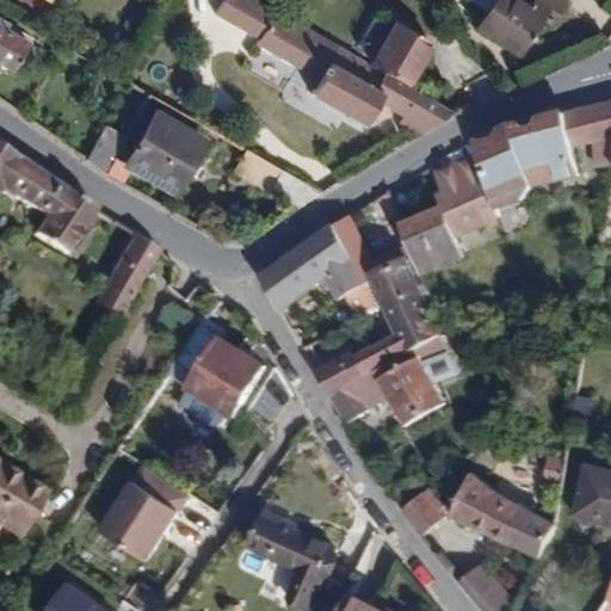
[(41,0),(66,14),(74,0),(41,0)]
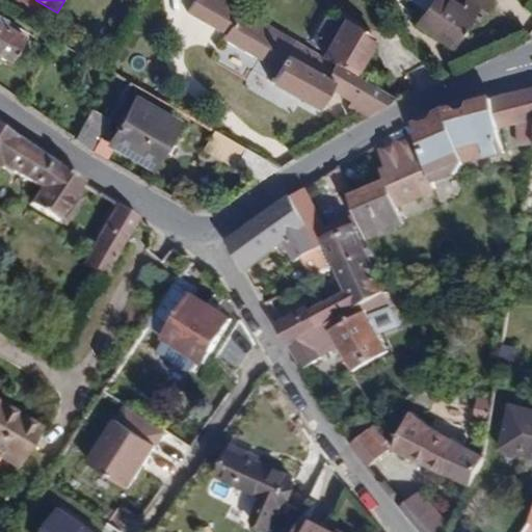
[(364,117),(396,98),(354,74),(323,56),(224,0),(200,0),(194,11),(232,31),(227,41),(263,59),(272,45),(288,55),(273,83),(317,108),(327,88),(331,81),(354,95),(350,102),(347,107),(364,117)]
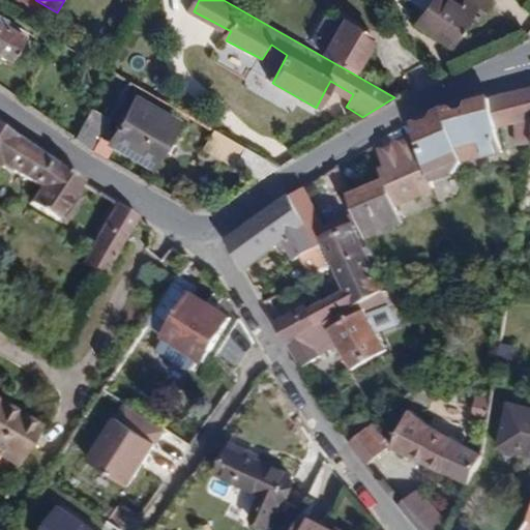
[(407,0),(415,5),(421,9),(414,22),(413,24),(449,47),(468,16),(478,23),(491,2),(487,0),(407,0)]
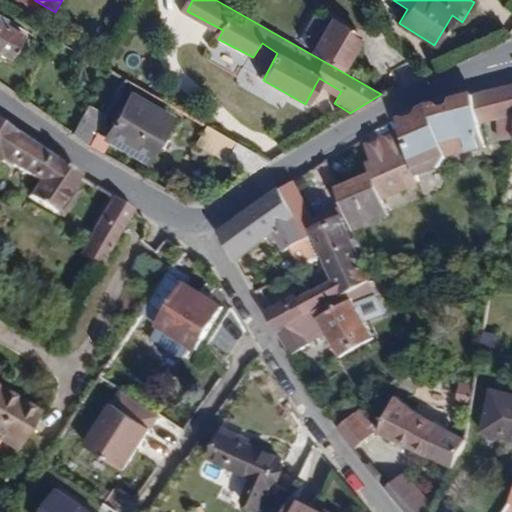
[(407,9),(401,5),(394,17),(400,21),(407,9)]
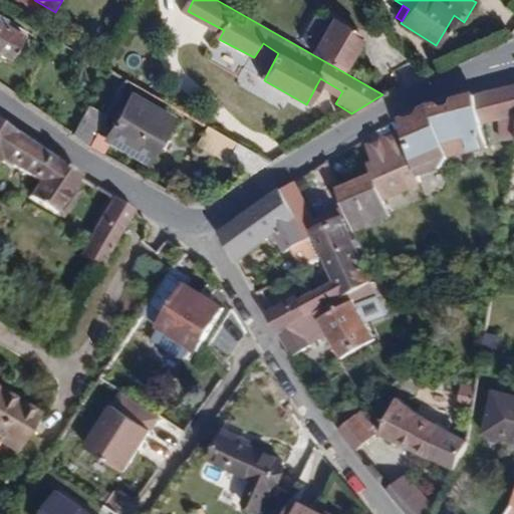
[(0,53),(8,59),(22,35),(5,24),(6,20),(0,15),(0,53)]
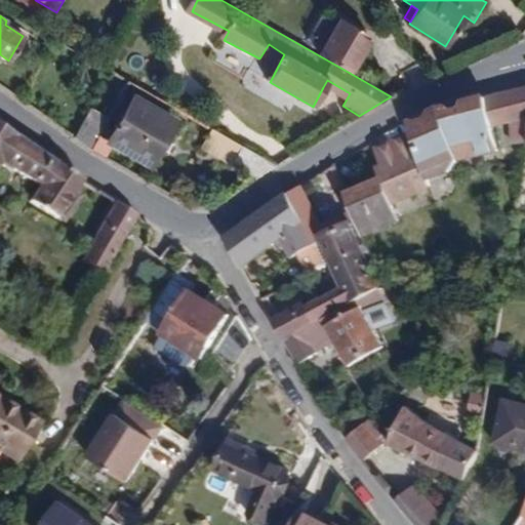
[(319,55),(350,73),(370,36),(340,18),(319,55)]
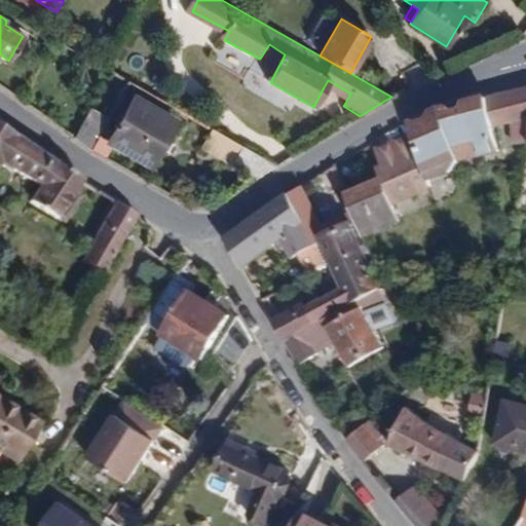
[(214,57),(232,68),(240,53),(222,42),(214,57)]
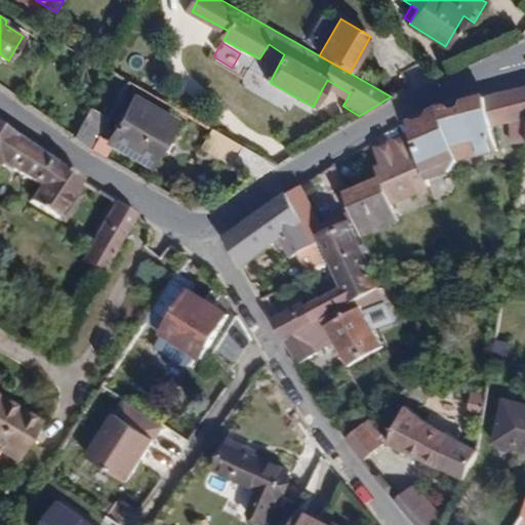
[(323,87),(346,101),(350,93),(327,80),(323,87)]
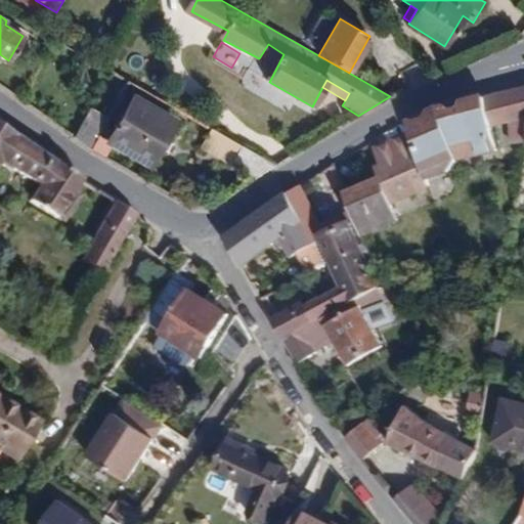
[(523,116),(523,88),(487,97),(493,127),(512,121),(523,116)]
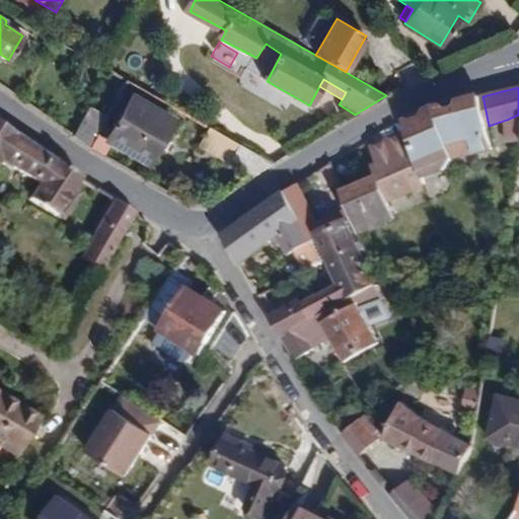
[(105,140),(107,141),(148,165),(174,119),(131,94),(105,140)]
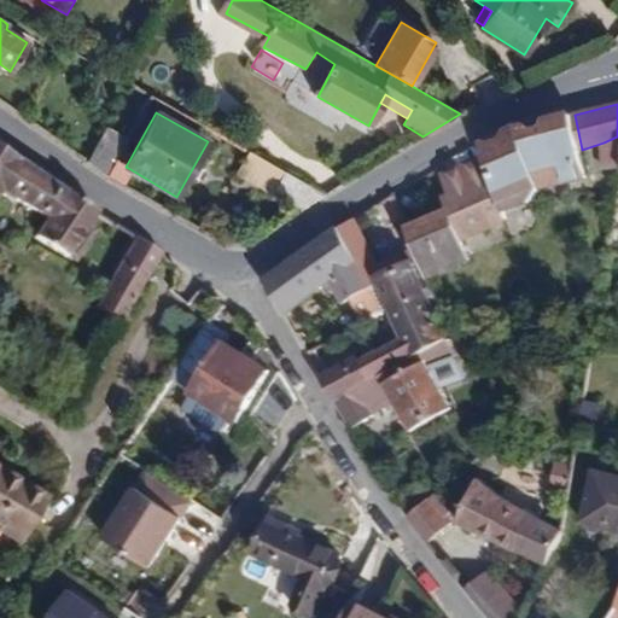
[(582,150),(575,115),(523,126),(485,141),(489,158),(506,213),(531,203),(541,190),(588,179),(582,150)]
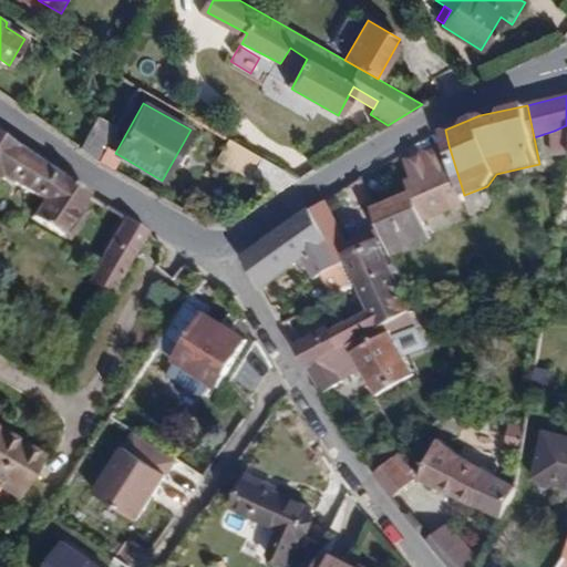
[(81,147),(101,163),(107,150),(119,127),(99,116),(81,147)]
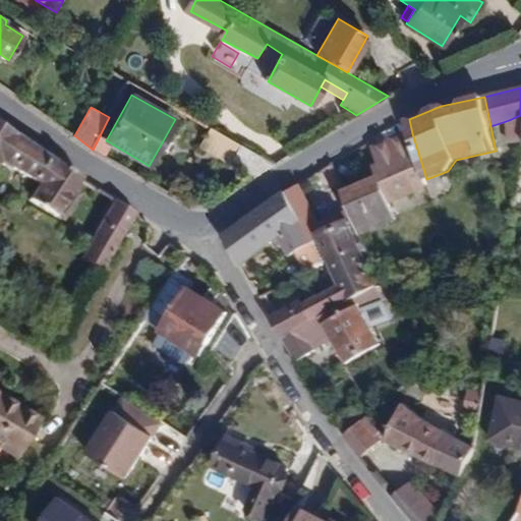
[(511,145),(520,145),(520,115),(509,120),(511,145)]
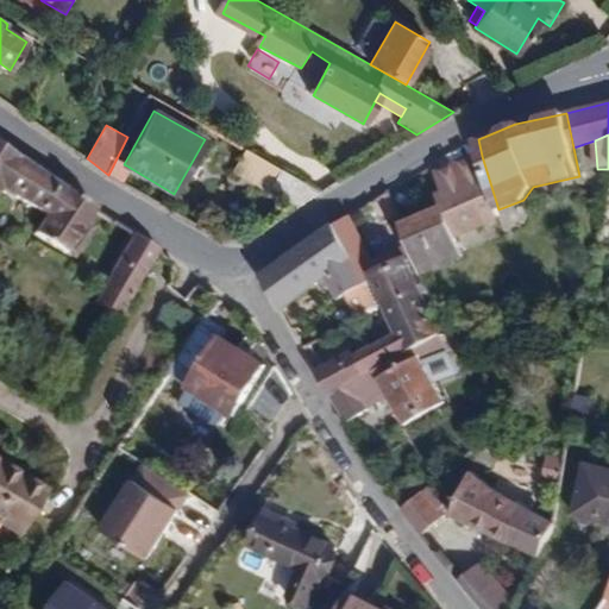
[(87,224),(95,209),(0,146),(0,192),(1,190),(44,219),(33,233),(66,256),(68,252),(76,257),(87,239),(80,234),(87,224)]
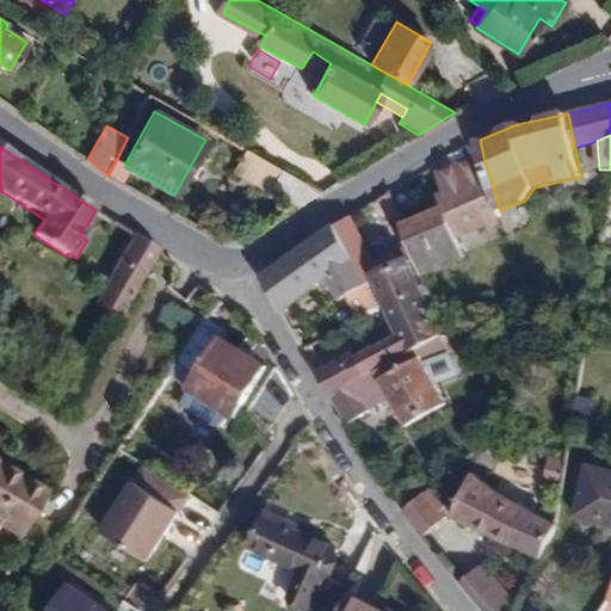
[(301,209),(322,193),(245,149),(234,170),(301,209)]
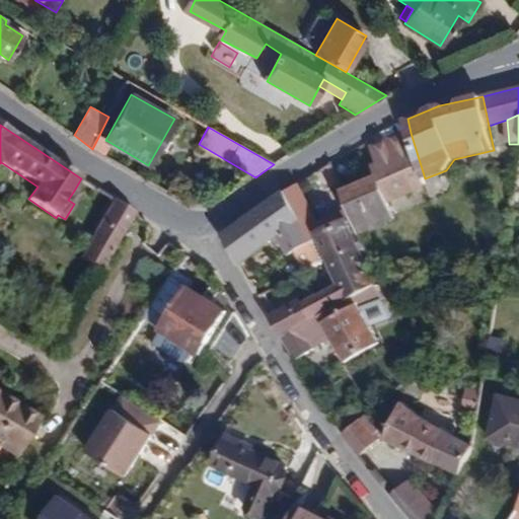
[(387,199),(426,182),(425,178),(411,133),(374,149),(385,174),(344,193),(351,209),(361,235),(395,219),(387,199)]
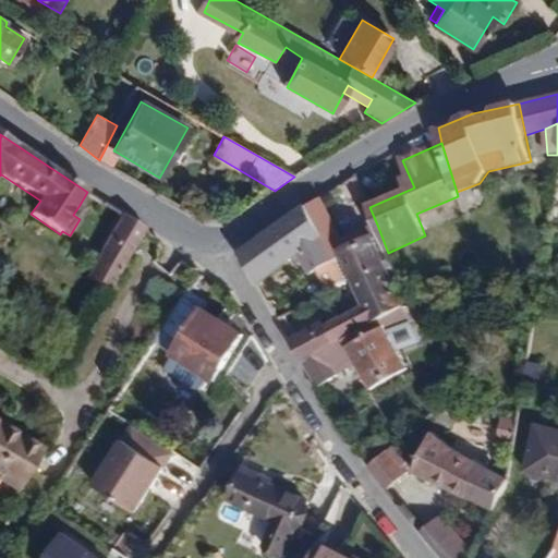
[(99,160),(109,165),(116,152),(113,150),(106,147),(99,160)]
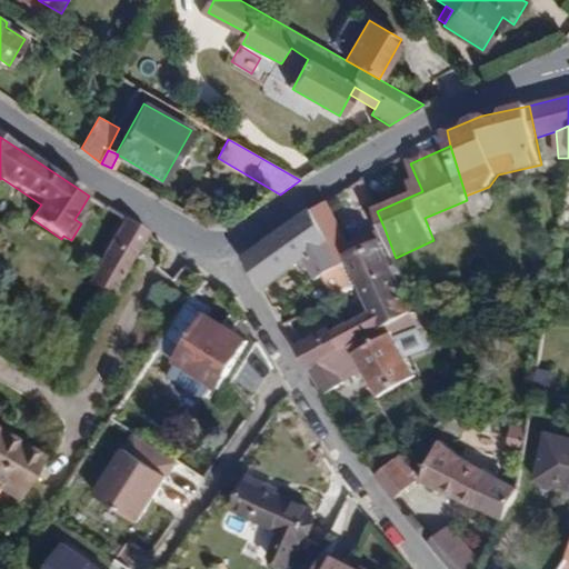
[(399,265),(396,258),(385,229),(350,243),(327,201),(312,211),(343,265),(325,277),(336,299),(360,285),(393,267),(399,265)]
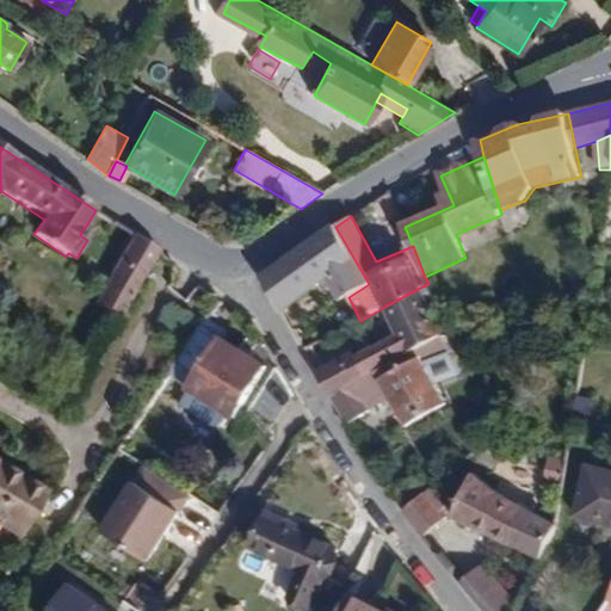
[(93,229),(87,224),(80,235),(87,240),(93,229)]
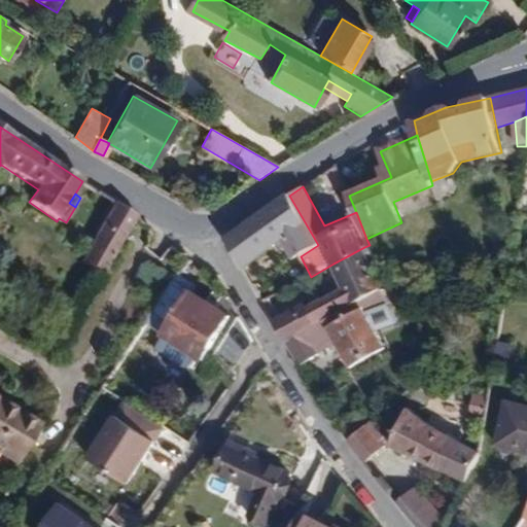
[(318,245),(289,196),(227,241),(245,270),(283,240),(293,261),(301,256),(318,245)]
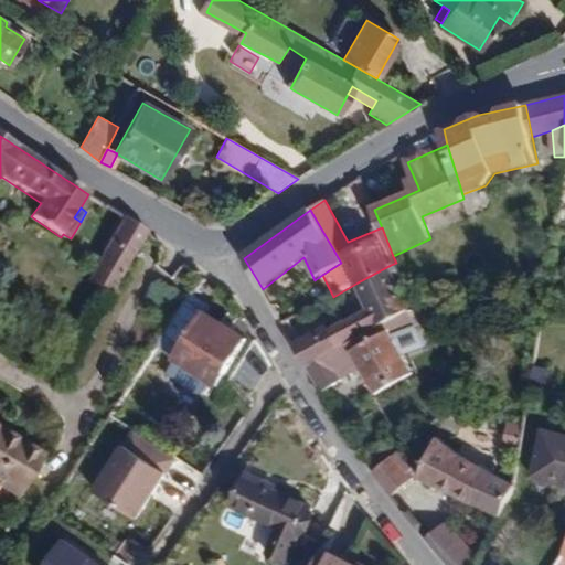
[(88,281),(112,296),(147,234),(125,217),(88,281)]
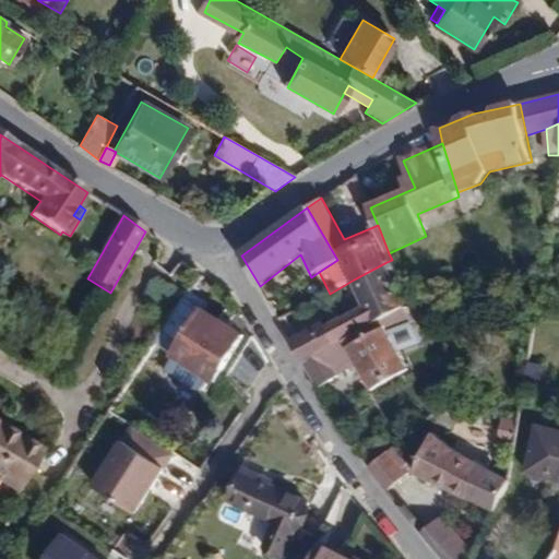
[(337,345),(407,306),(387,262),(354,280),(367,307),(328,328),(337,345)]
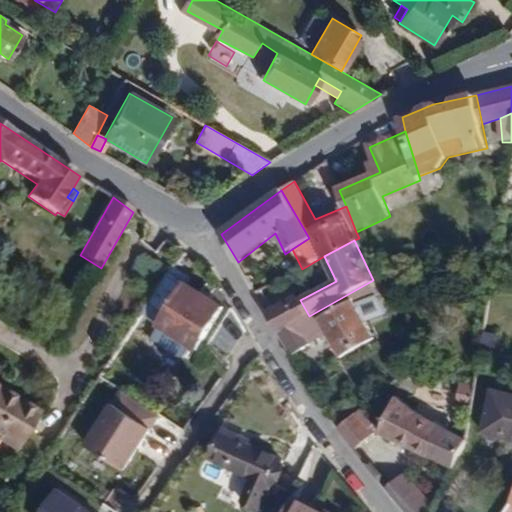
[(174,265),(142,315),(164,329),(199,350),(224,309),(181,283),(186,273),(174,265)]
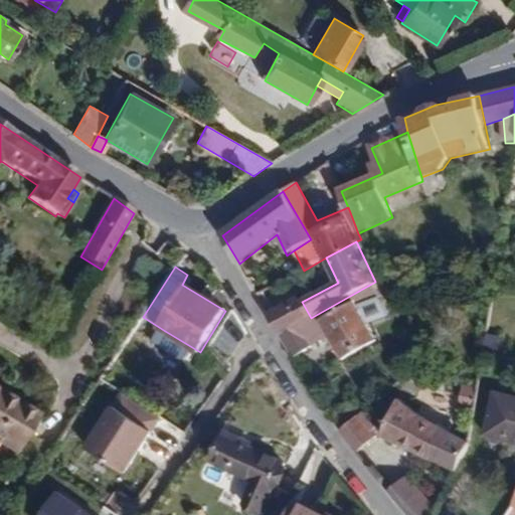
[(388,292),(387,281),(377,282),(375,282),(379,293),(388,292)]
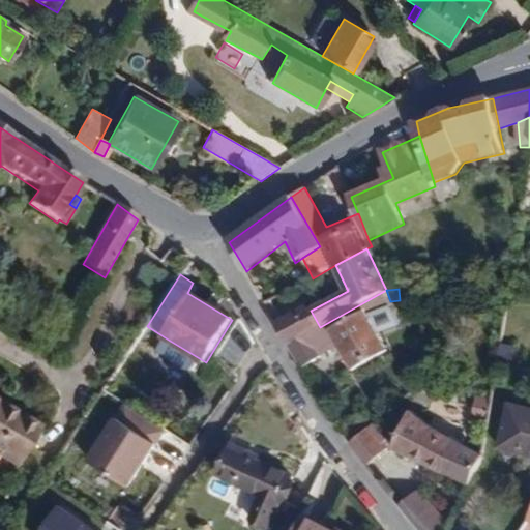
[(367,315),(390,301),(386,290),(320,327),(288,346),(301,369),(322,356),(321,354),(340,344),(354,371),(389,351),(367,315)]
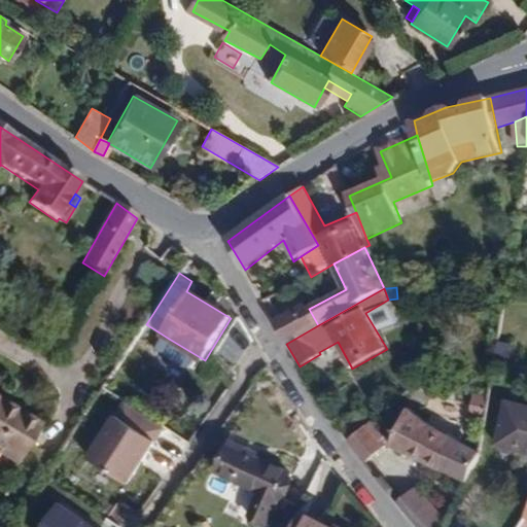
[(293,310),(274,322),(286,344),(318,325),(309,309),(308,306),(294,313),(293,310)]
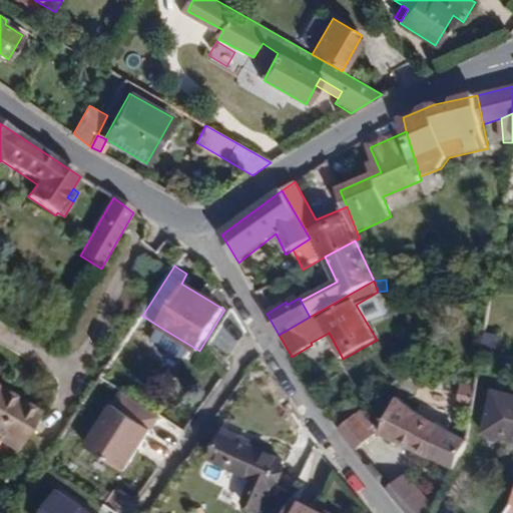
[(227,361),(248,327),(227,314),(206,349),(227,361)]
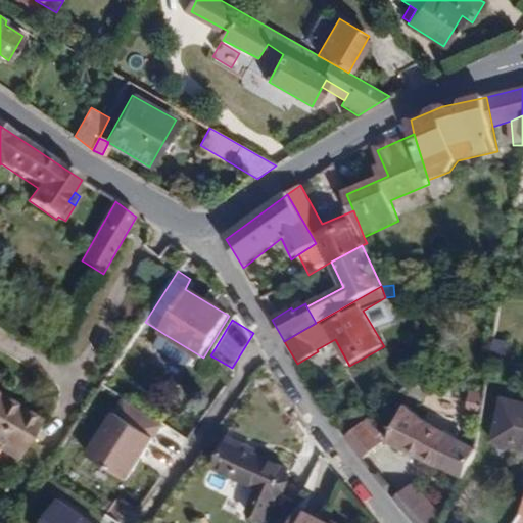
[(483,417),(487,395),(470,390),(467,412),(483,417)]
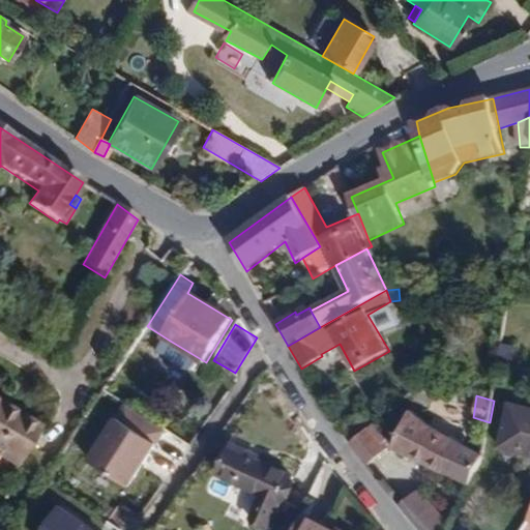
[(0,455),(18,467),(40,429),(0,404),(0,455)]
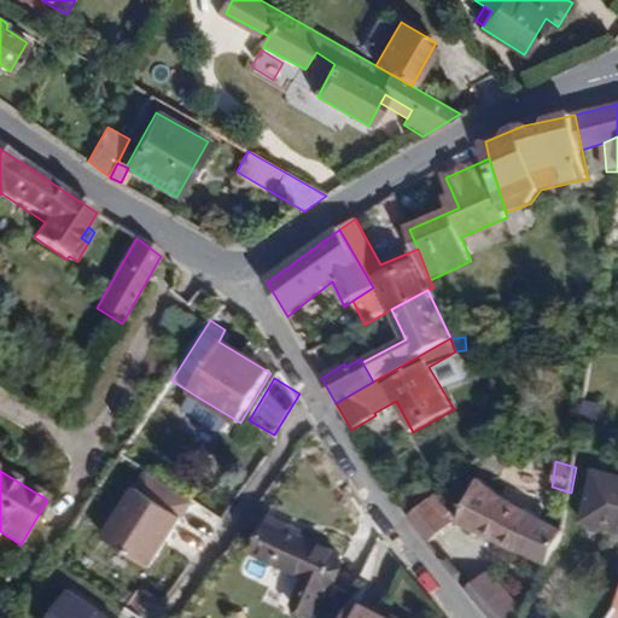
[(149,567),(190,501),(140,471),(99,537),(149,567)]
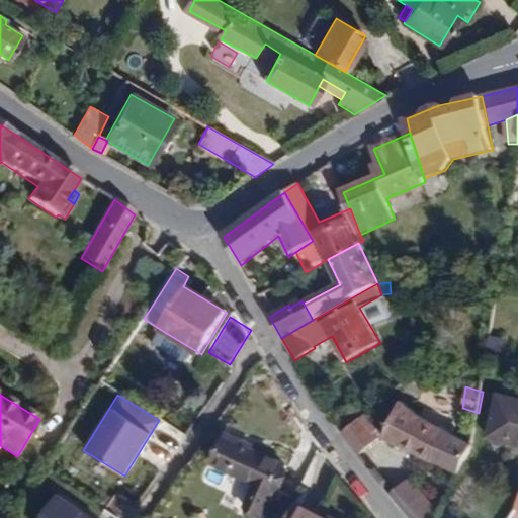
[(517,445),(517,401),(500,397),(490,438),(517,445)]
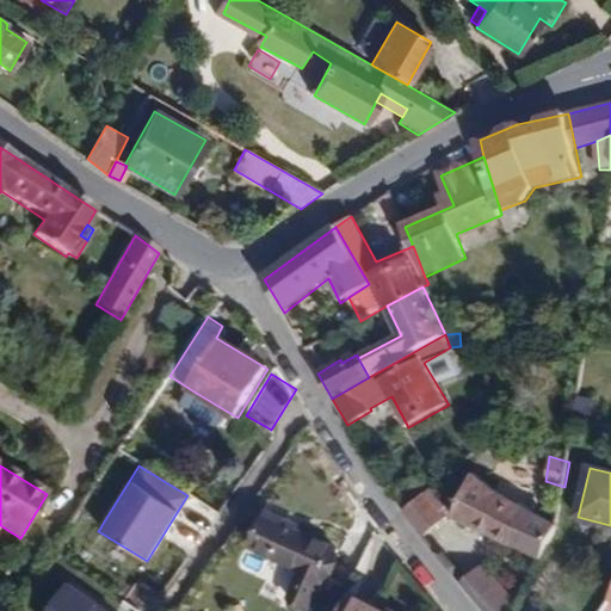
[(408,508),(433,488),(420,473),(395,494),(408,508)]
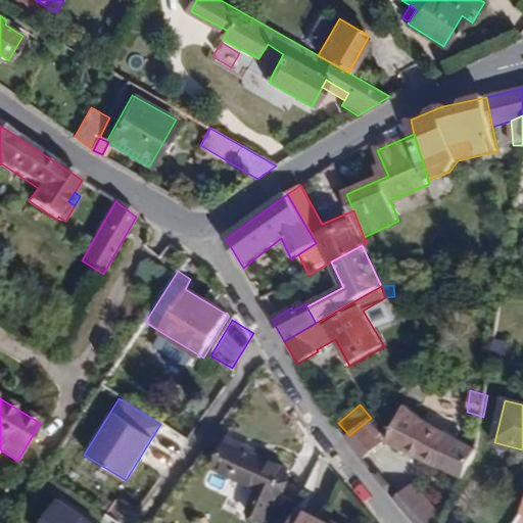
[(464,478),(478,449),(427,423),(407,407),(389,443),(464,478)]
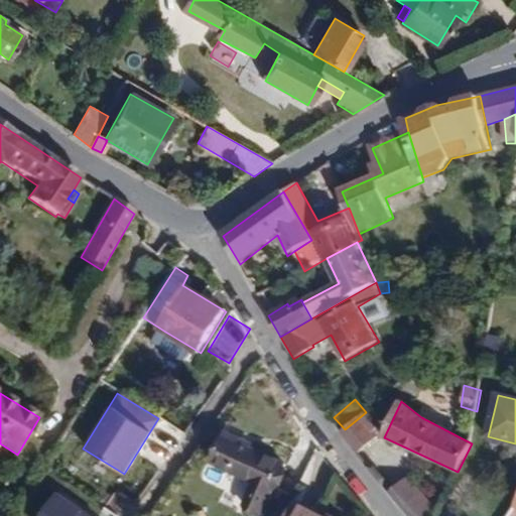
[(383,420),(372,407),(366,412),(345,429),(341,432),(358,455),(379,436),(374,432),(383,420)]
